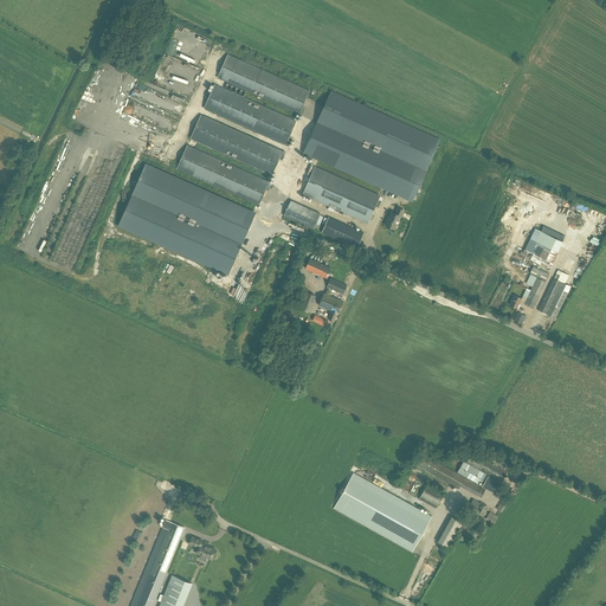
[(227,57),(218,78),(302,116),(304,110),(302,109),(309,92),(227,57)]
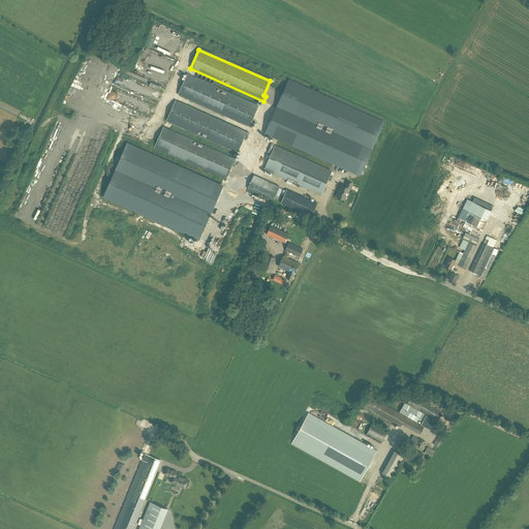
[(169,64),(172,61),(154,52),(152,56),(155,58),(150,69),(157,72),(157,71),(160,73),(166,62),(169,64)]
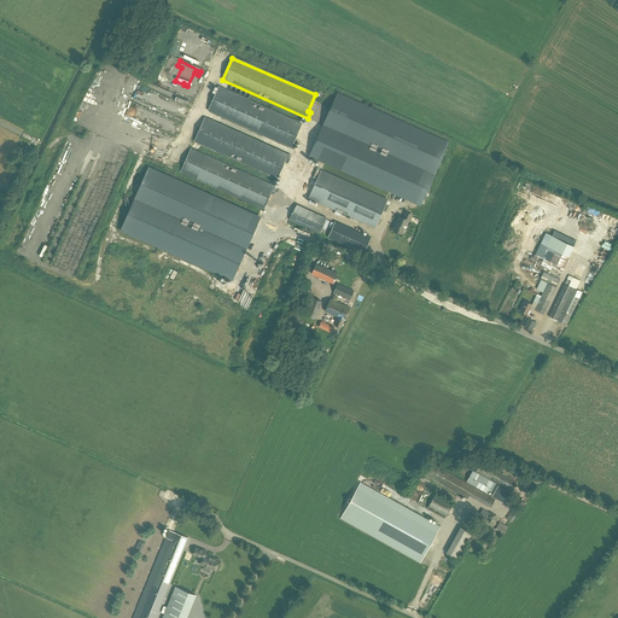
[(176,117),(181,108),(139,85),(121,117),(129,122),(132,118),(135,121),(144,106),(156,114),(152,120),(157,121),(155,124),(170,134),(174,128),(176,129),(179,124),(173,121),(175,116),(176,117)]
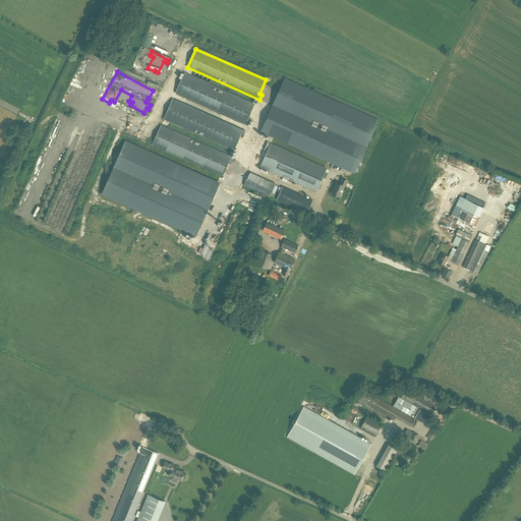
[(184,75),(176,94),(248,126),(250,121),(247,120),(253,106),(184,75)]
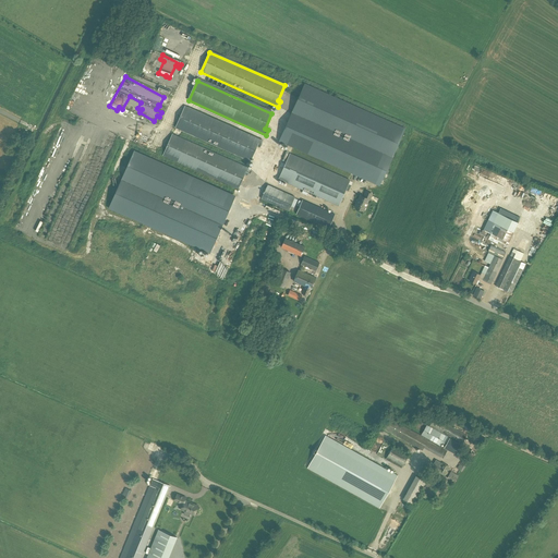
[(303,84),(278,141),(308,153),(377,184),(380,178),(388,182),(391,176),(390,174),(390,173),(388,172),(388,173),(384,172),(388,161),(404,129),(303,84)]
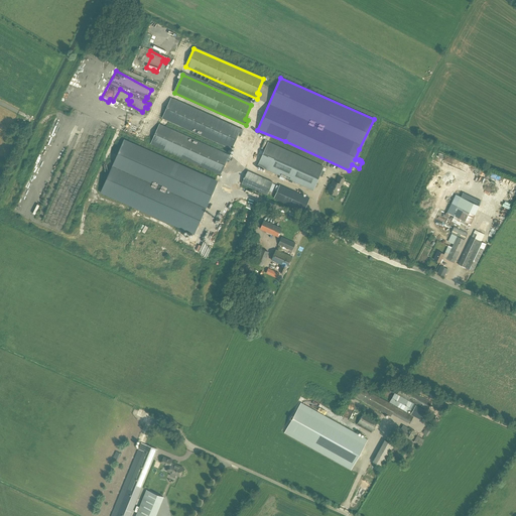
[(171,100),(162,118),(232,149),(238,135),(241,136),(243,132),(171,100)]
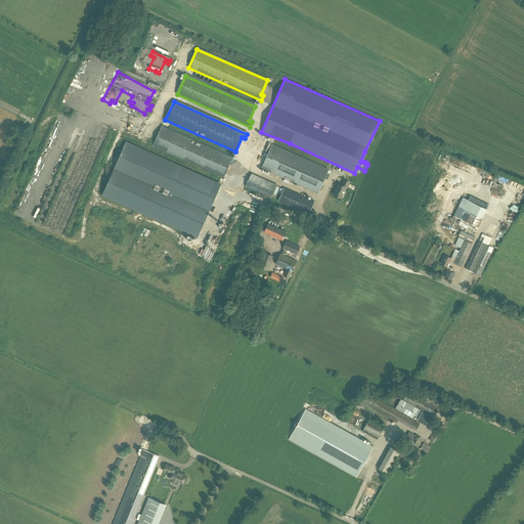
[(162,128),(154,146),(223,178),(230,164),(232,165),(234,160),(162,128)]
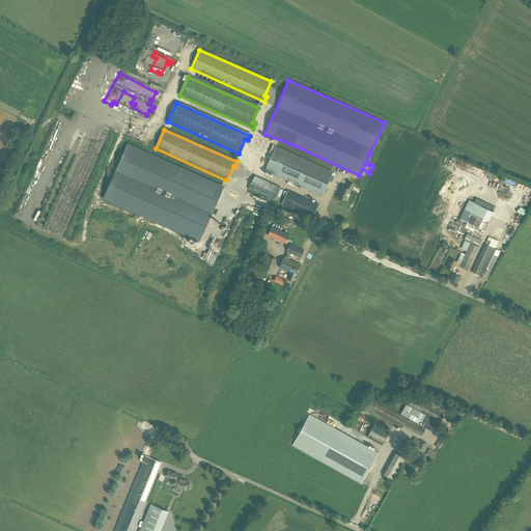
[(129,144),(104,199),(201,243),(226,187),(129,144)]
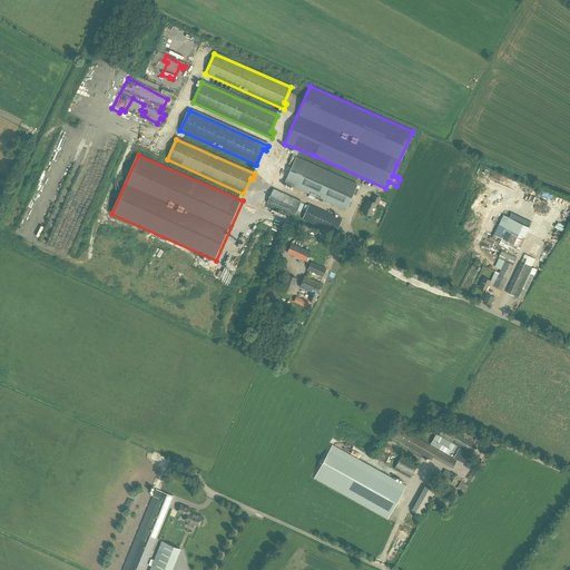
[(296,158),(285,184),(346,210),(353,195),(356,196),(359,190),(355,189),(357,186),(296,158)]
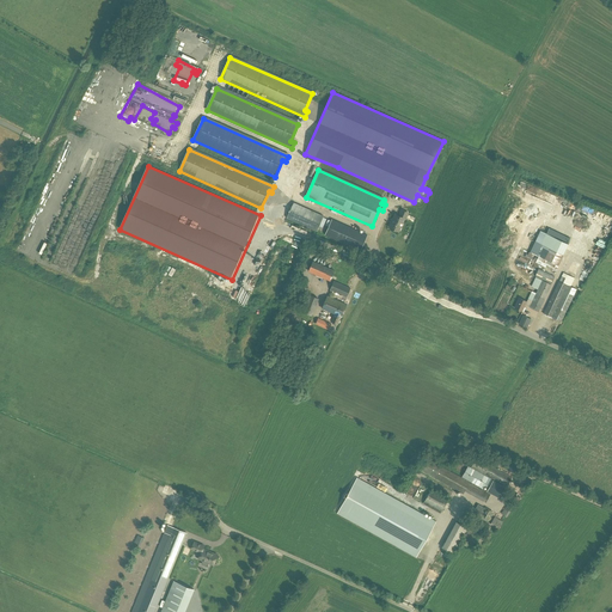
[(294,204),(287,220),(317,233),(323,218),(294,204)]
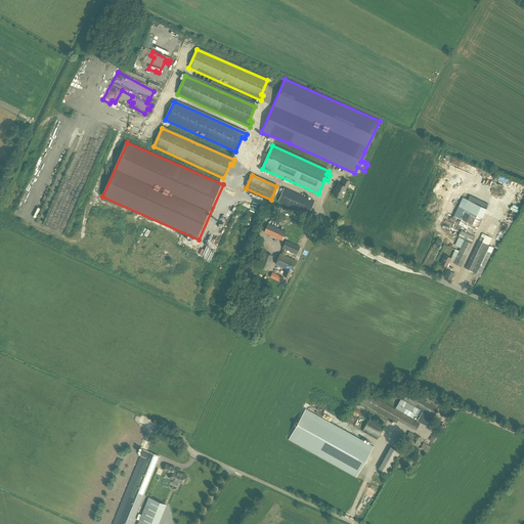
[(337,188),(334,195),(342,199),(347,188),(348,188),(350,183),(344,180),(342,185),(339,183),(337,188)]
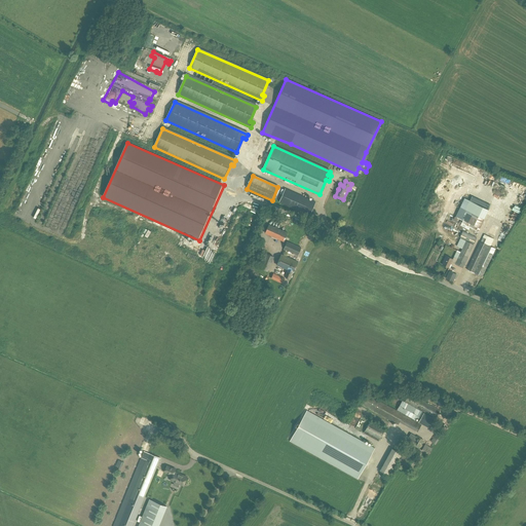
[(286,190),(279,203),(309,216),(315,203),(286,190)]
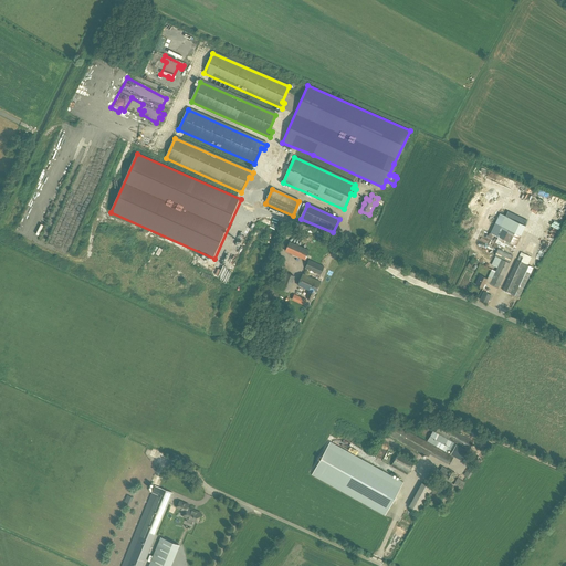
[(495,239),(513,247),(525,220),(505,212),(503,216),(496,213),(489,232),(496,236),(495,239)]
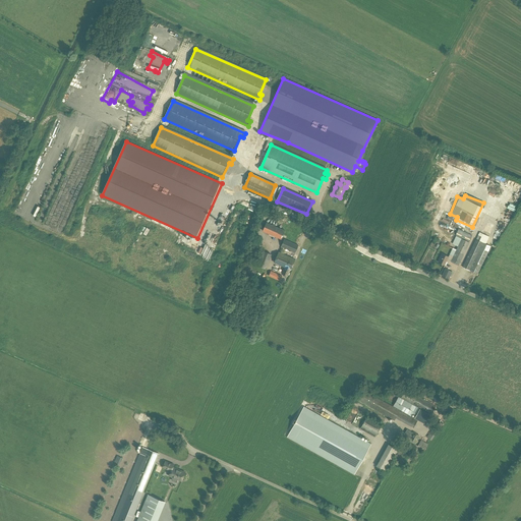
[(14,213),(32,221),(37,211),(18,203),(14,213)]
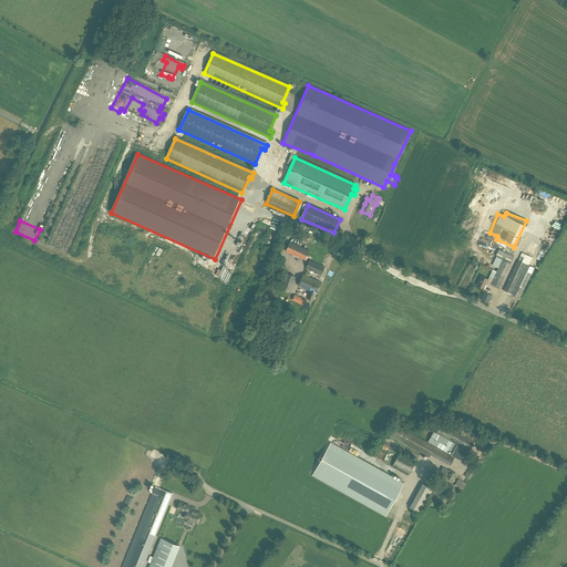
[(290,243),(286,251),(306,260),(310,251),(290,243)]
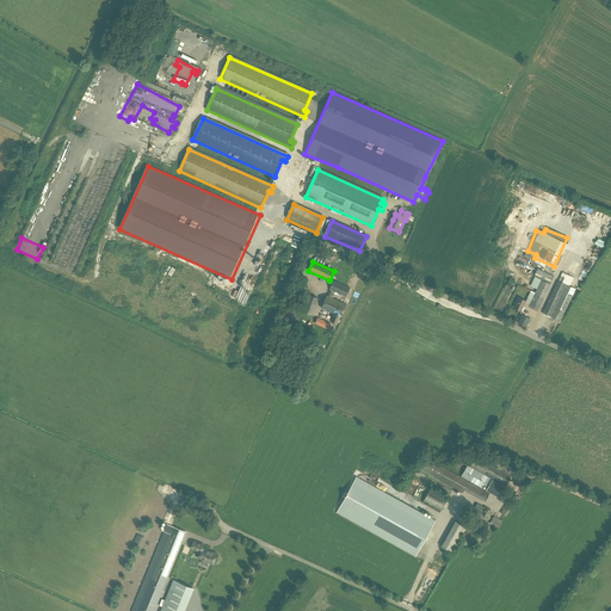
[(537,269),(535,276),(550,284),(554,276),(544,272),(537,269)]
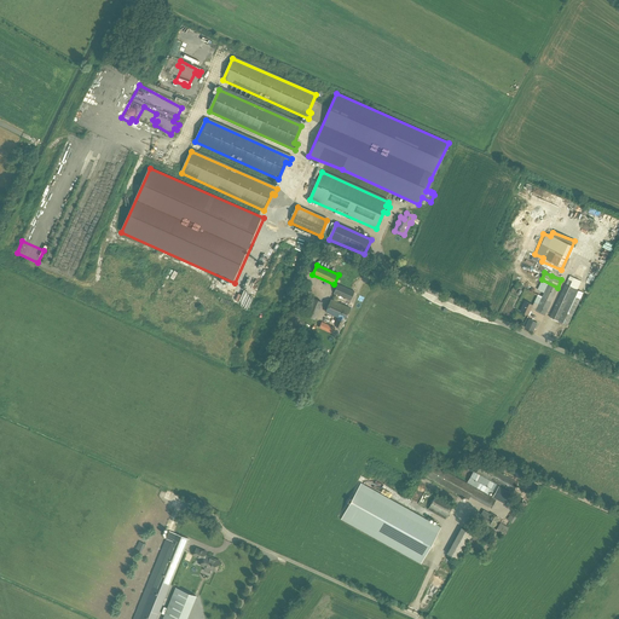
[(570,276),(550,318),(567,327),(583,293),(578,290),(582,282),(570,276)]
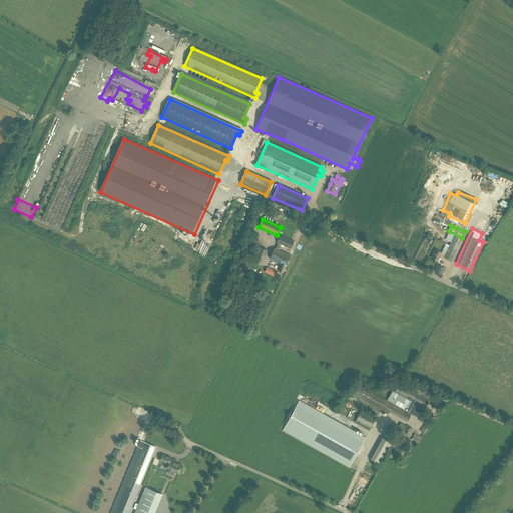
[(435,249),(431,259),(438,262),(440,255),(444,258),(452,262),(462,238),(454,234),(449,245),(446,244),(442,252),(435,249)]
